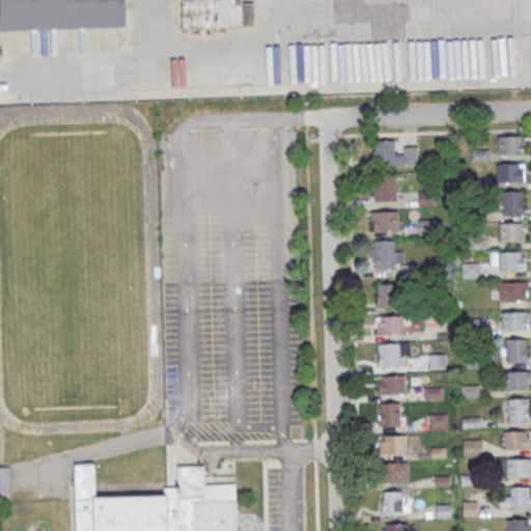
[(0,0),(124,0),(126,14),(123,14),(124,32),(0,37),(0,0)]
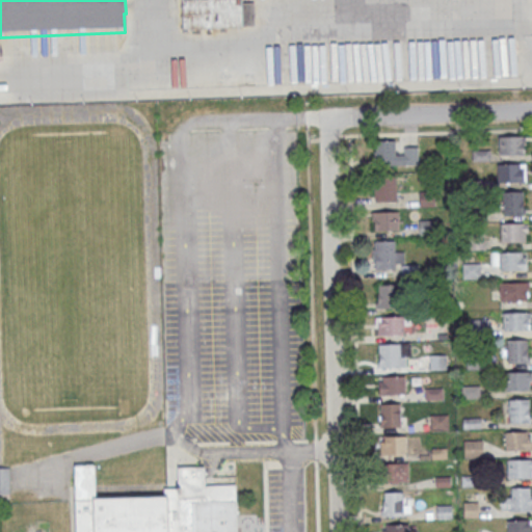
[(182,0),(182,27),(255,27),(254,0),(245,0),(242,0),(241,0),(182,0)]
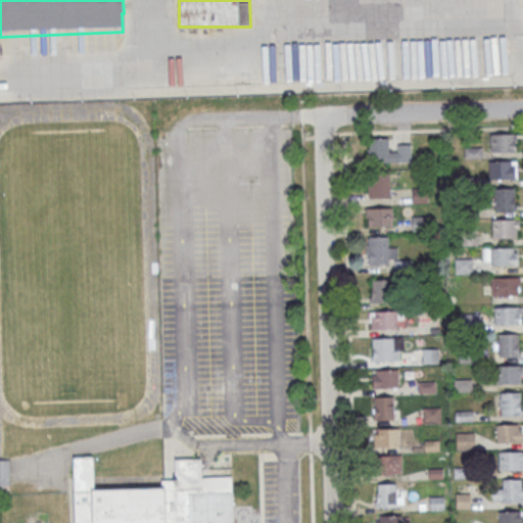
[(516,151),(516,134),(490,134),(490,151),(516,151)]
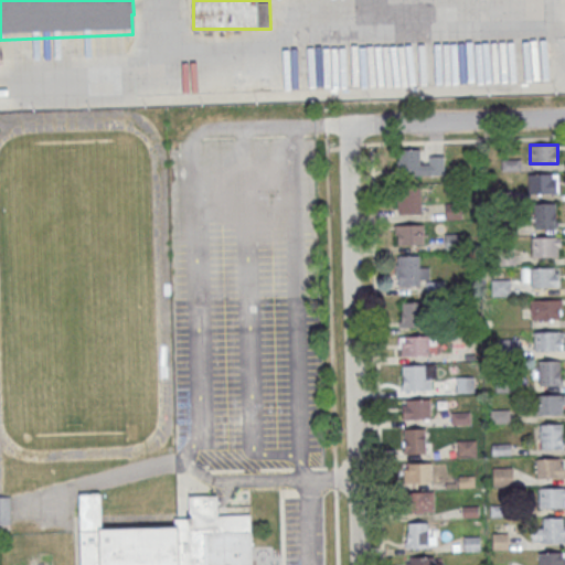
[(443,174),(443,159),(419,159),(419,149),(397,149),(397,176),(443,174)]
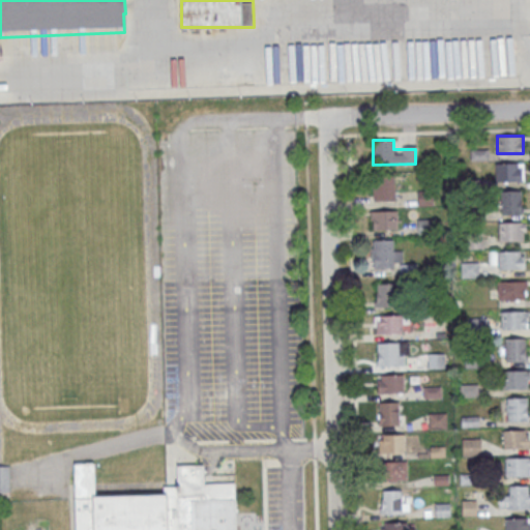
[(523,163),(496,163),(496,181),(523,181),(523,163)]
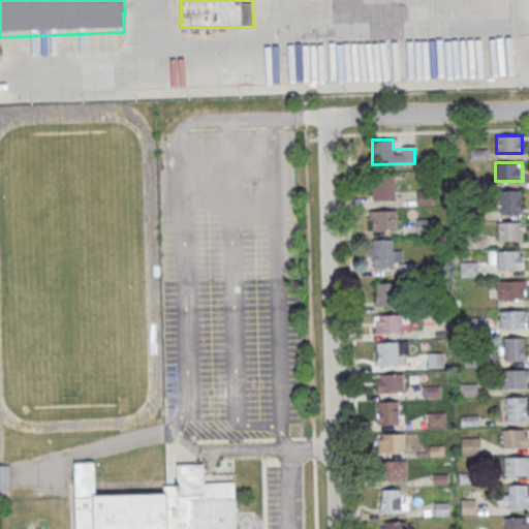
[(394,199),(394,176),(372,176),(372,199),(394,199)]
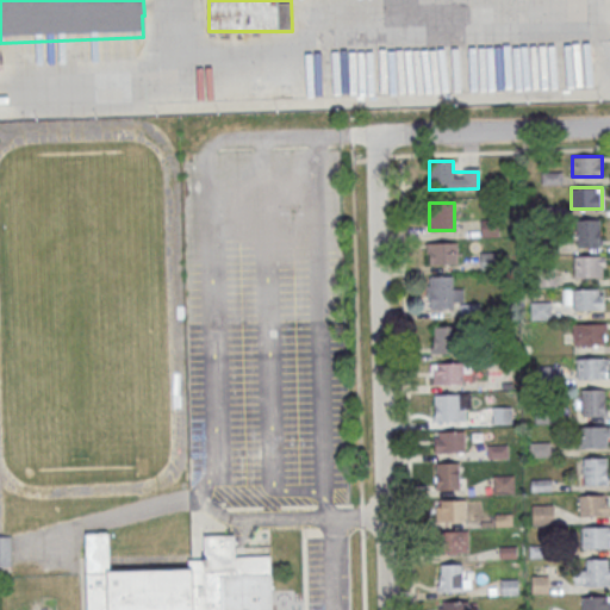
[(601,219),(577,219),(577,247),(601,247),(601,219)]
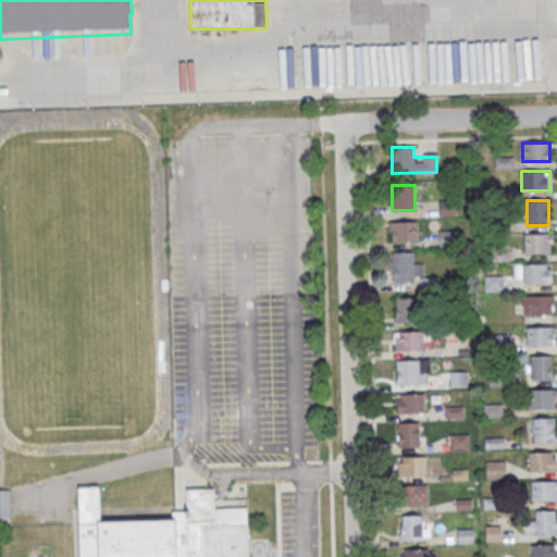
[(418,240),(418,221),(390,221),(390,240),(418,240)]
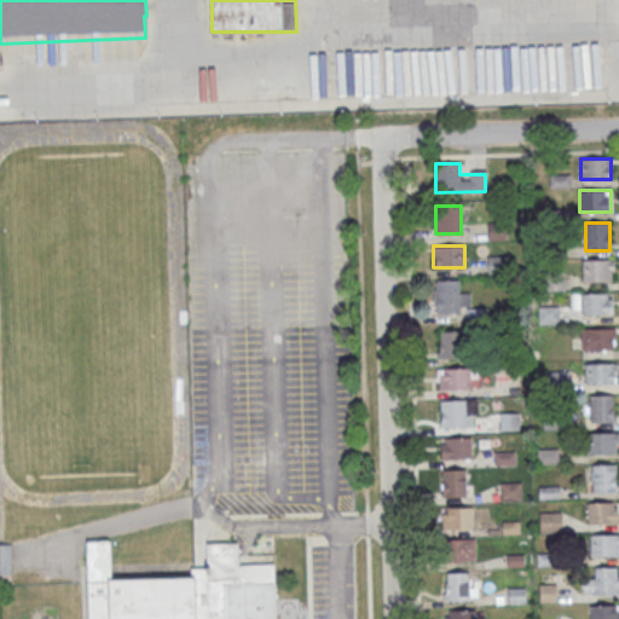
[(612,281),(612,260),(582,260),(582,281),(612,281)]
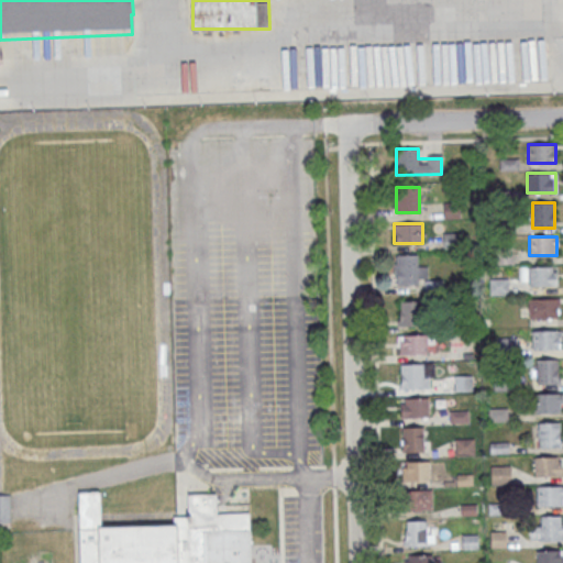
[(395,285),(427,285),(427,266),(417,266),(417,254),(395,254),(395,285)]
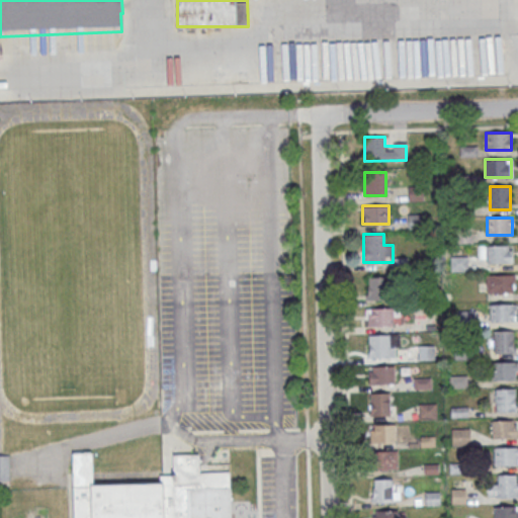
[(487,262),(512,262),(512,246),(487,246),(487,262)]
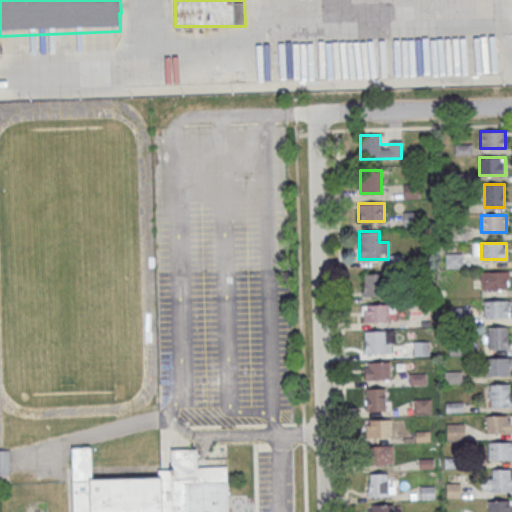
[(462,254),(446,254),(446,268),(462,268),(462,254)]
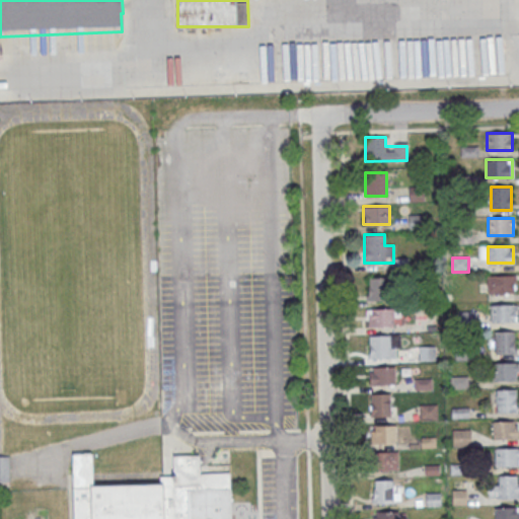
[(515,276),(488,276),(488,293),(515,293),(515,276)]
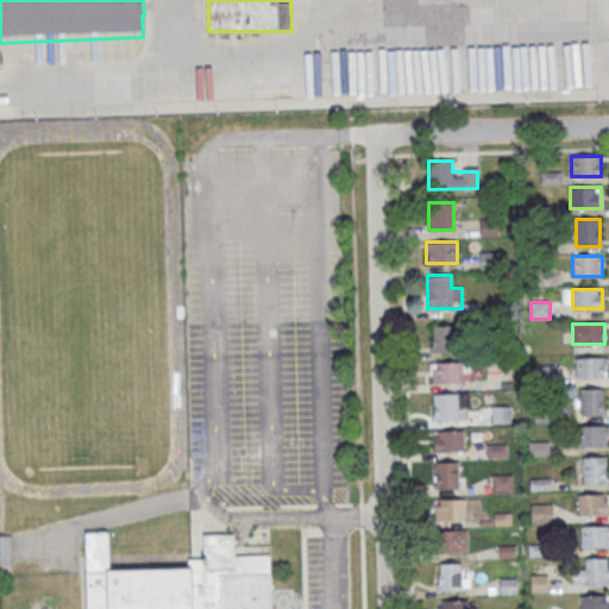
[(432,353),(458,353),(458,326),(432,326),(432,353)]
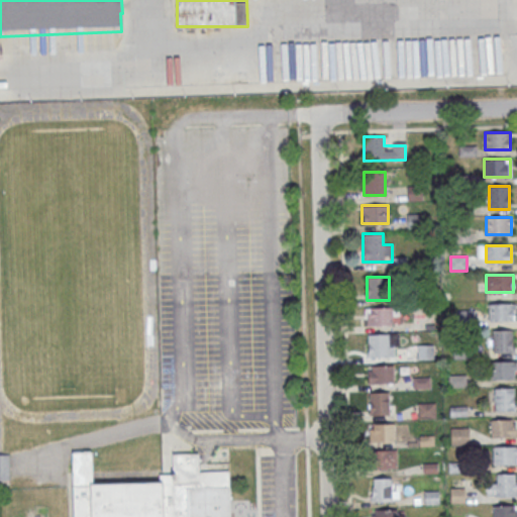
[(489,304),(489,321),(514,321),(514,304),(489,304)]
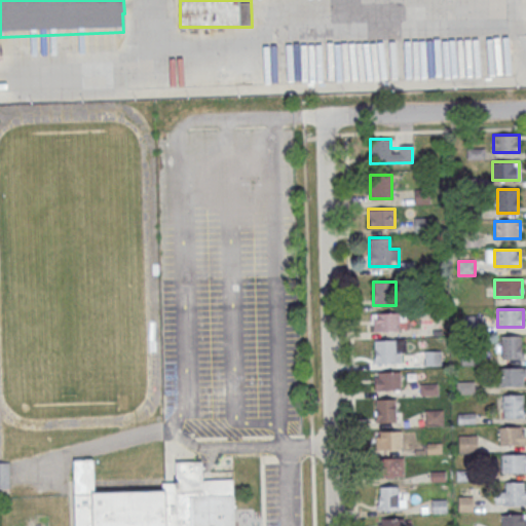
[(372,312),(372,332),(399,332),(399,312),(372,312)]
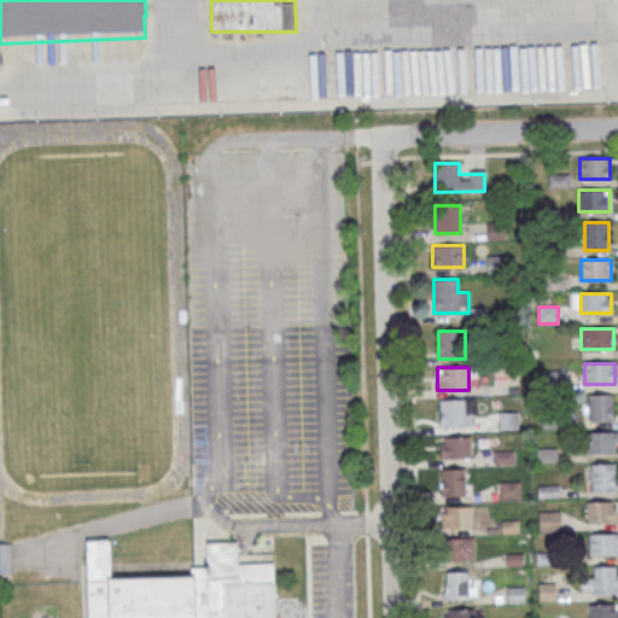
[(589,423),(613,423),(613,395),(589,395),(589,423)]
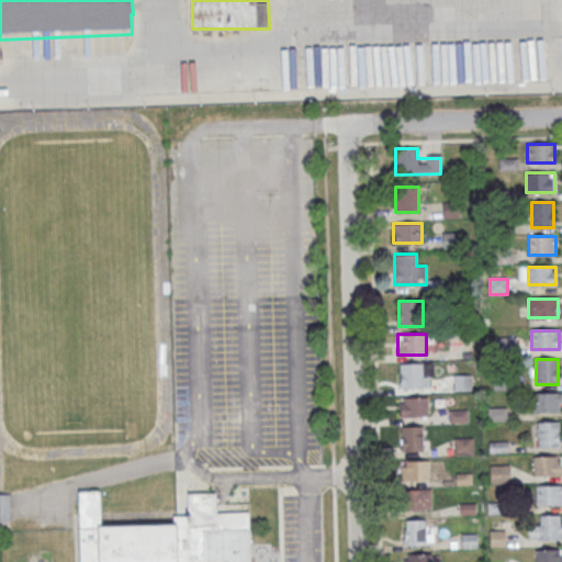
[(401,389),(428,389),(428,363),(401,363),(401,389)]
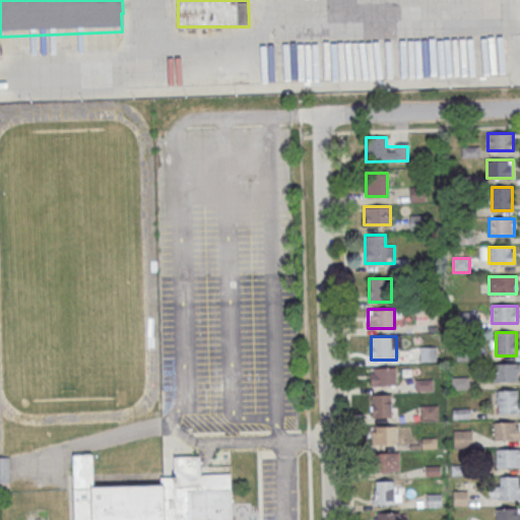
[(519,382),(519,364),(494,364),(494,382),(519,382)]
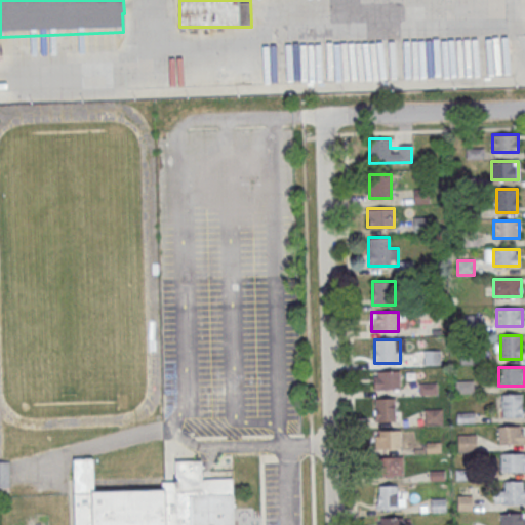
[(400,370),(374,370),(374,390),(400,390),(400,370)]
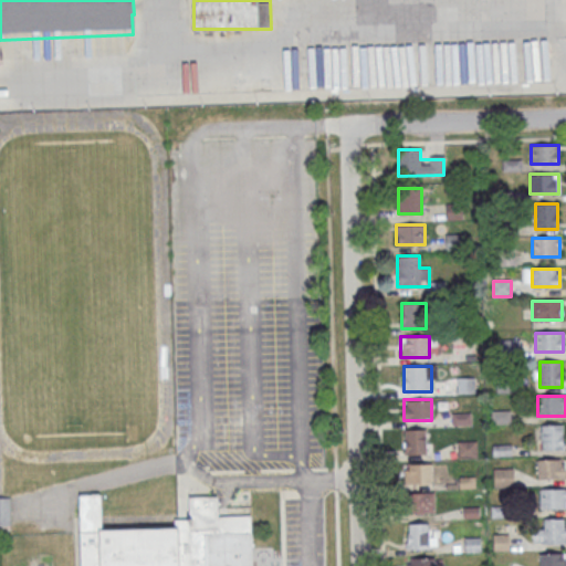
[(541,425),(541,449),(563,449),(563,425),(541,425)]
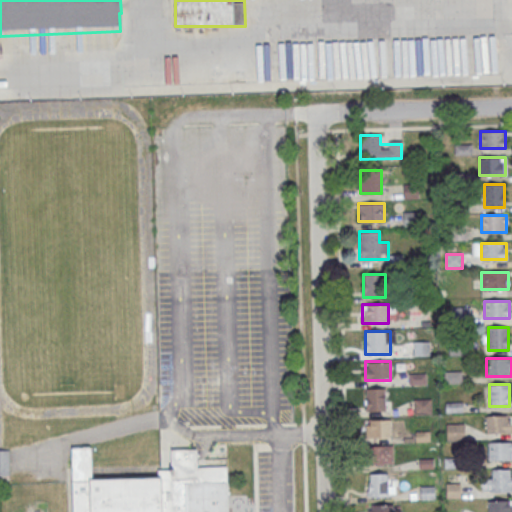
[(386,411),(385,388),(365,388),(365,411),(386,411)]
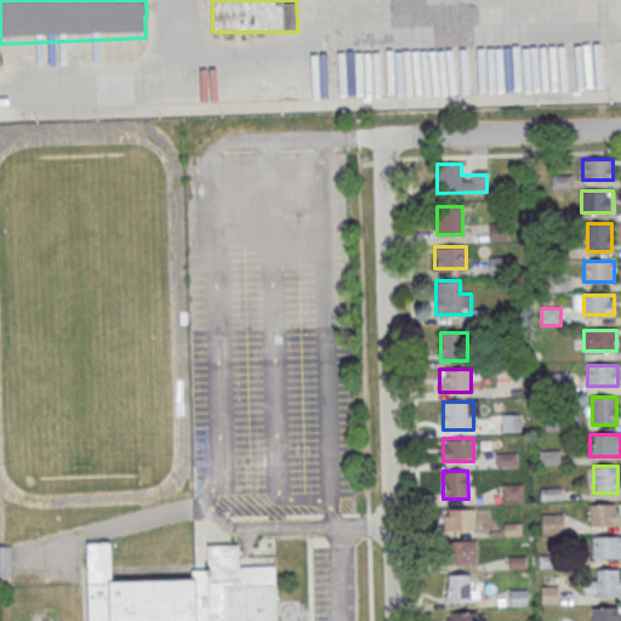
[(590,503),(590,527),(620,527),(620,503),(590,503)]
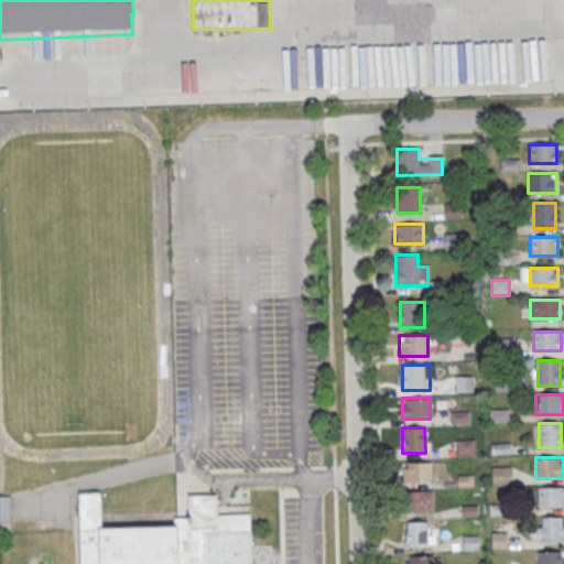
[(431,462),(402,462),(402,481),(431,481),(431,462)]
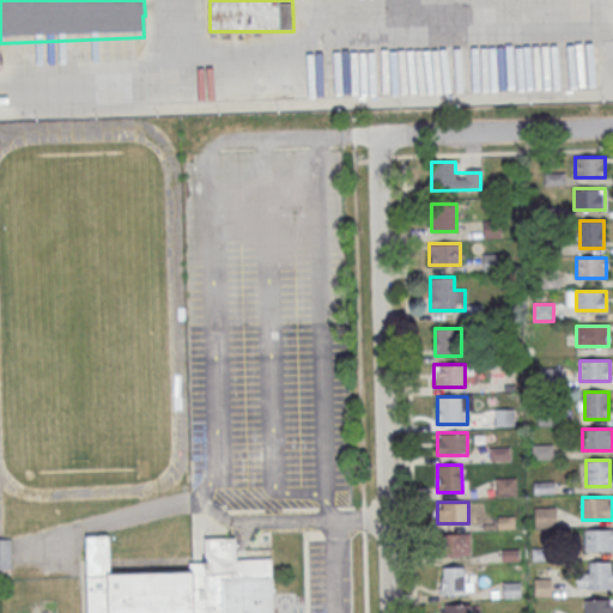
[(554,508),(535,508),(535,526),(554,526),(554,508)]
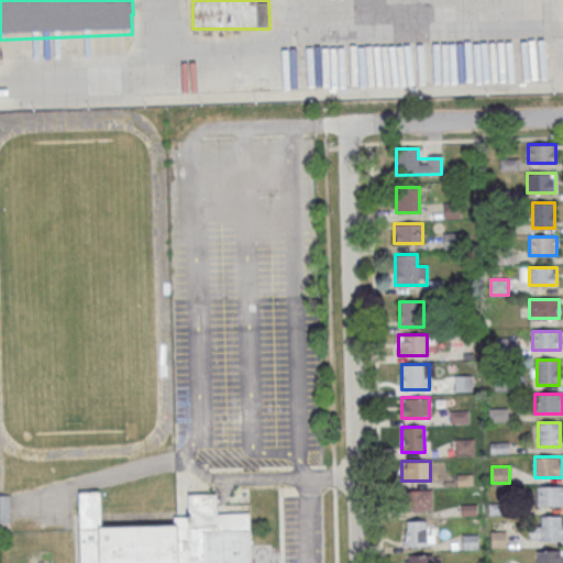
[(562,486),(537,486),(537,507),(562,506),(562,486)]
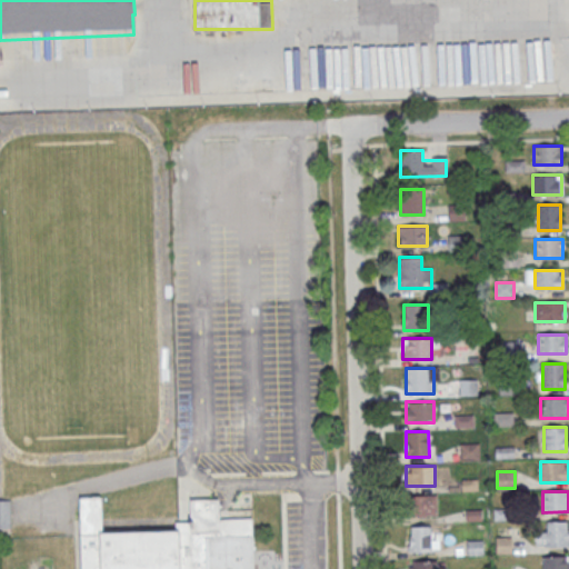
[(437,495),(409,495),(409,516),(437,516),(437,495)]
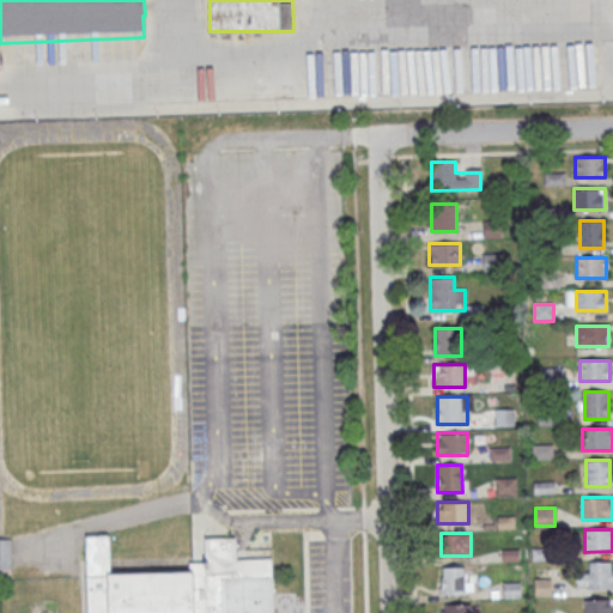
[(89,612),(86,534),(109,534),(111,577),(189,575),(189,563),(205,563),(205,540),(236,539),(237,562),(273,560),(274,612),(89,612)]
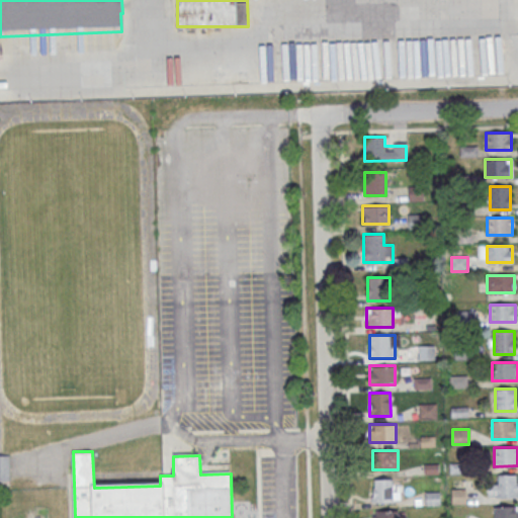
[(9,454),(0,454),(0,481),(9,481),(9,454)]
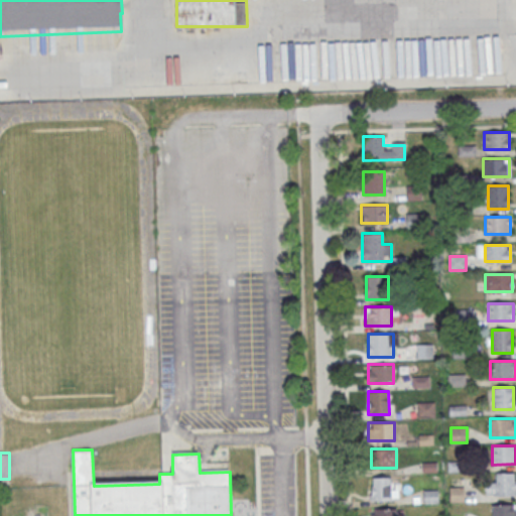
[(515,495),(515,472),(495,473),(495,483),(485,484),(485,496),(515,495)]
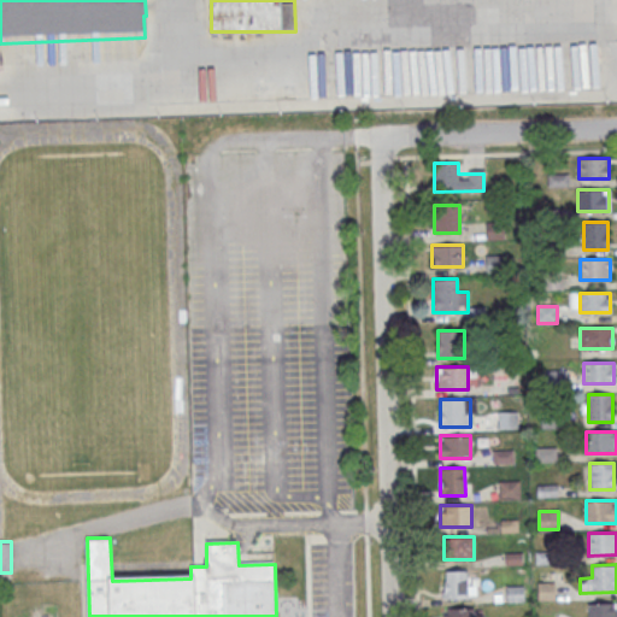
[(476,583),(466,583),(466,570),(442,570),(442,598),(476,598),(476,583)]
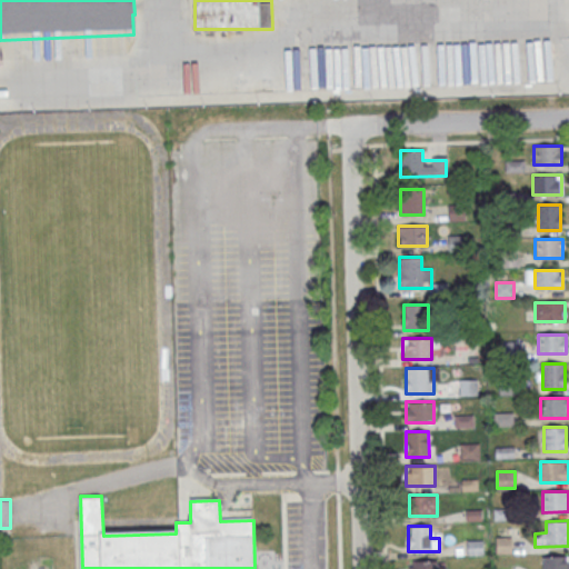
[(568,568),(568,555),(542,556),(542,568),(568,568)]
